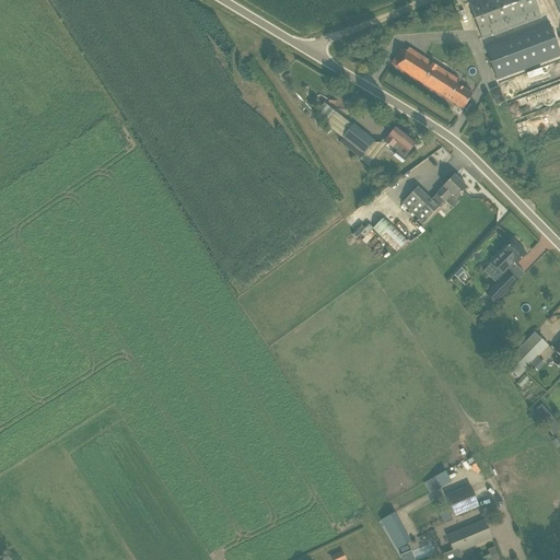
[(467,0),(482,41),(541,19),(534,0),(467,0)]
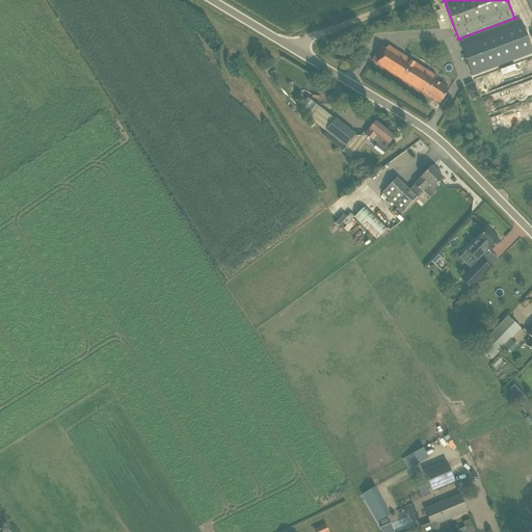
[(460,45),(473,76),(531,53),(531,50),(521,22),(460,45)]
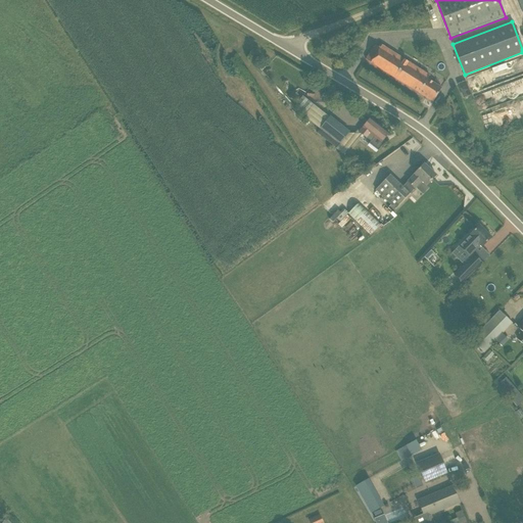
[(365,59),(432,102),(441,89),(427,80),(429,77),(381,46),(379,48),(374,45),(365,59)]
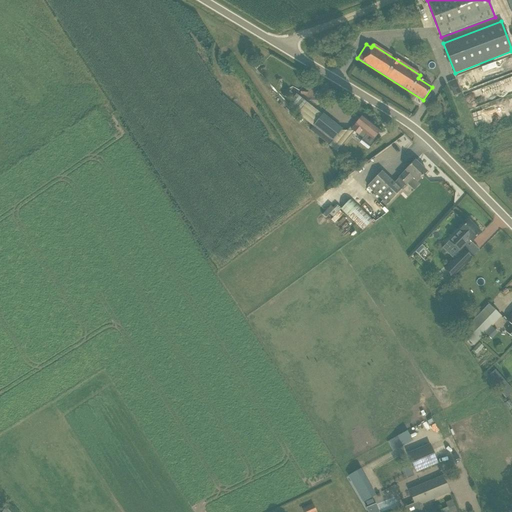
[(453,95),(461,92),(456,79),(448,82),(453,95)]
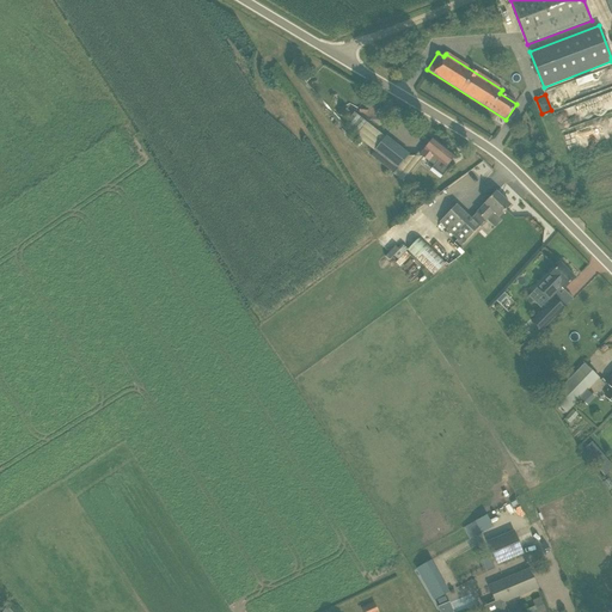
[(356,111),(344,124),(374,150),(385,138),(356,111)]
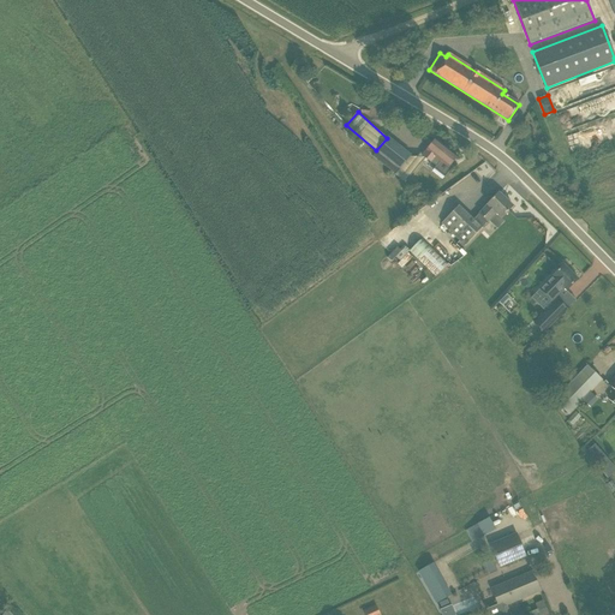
[(376,151),(372,156),(395,174),(405,183),(415,169),(405,162),(410,155),(388,138),(387,138),(376,151)]
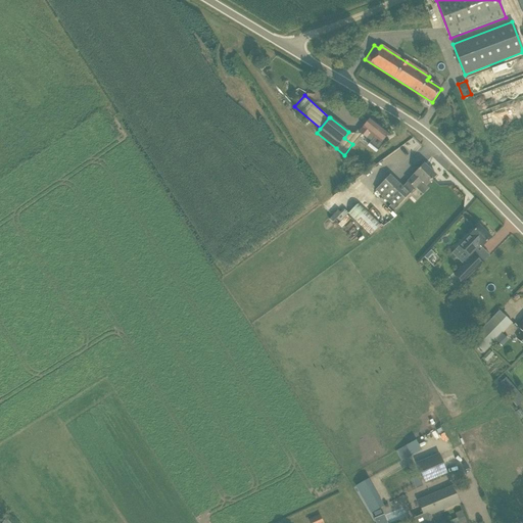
[(369,144),(378,150),(381,146),(381,143),(388,134),(370,119),(359,133),(370,142),(369,144)]
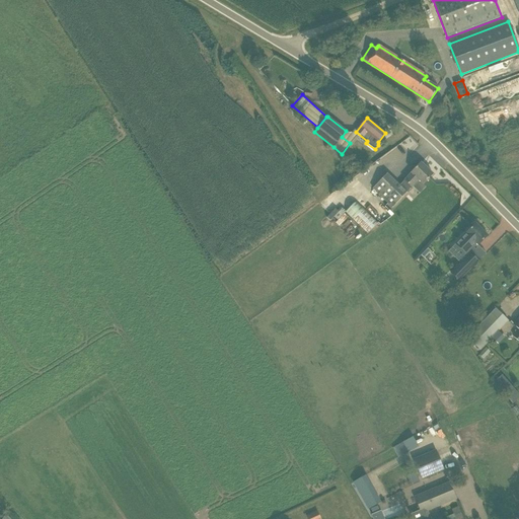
[(386,174),(372,189),(392,208),(413,188),(419,180),(423,184),(426,181),(433,174),(421,163),(414,170),(403,179),(404,180),(399,186),(386,174)]
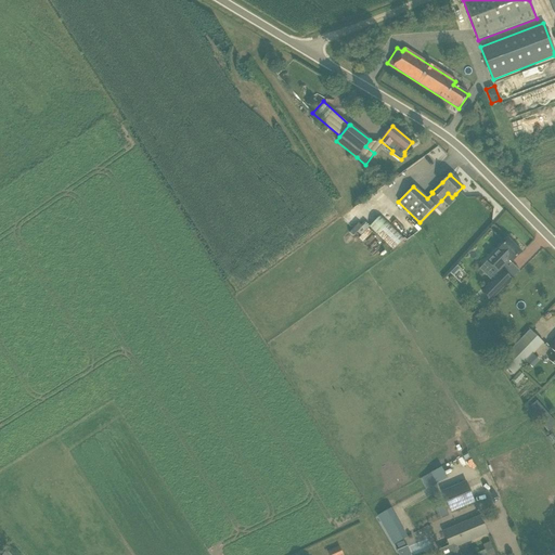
[(370,227),(394,249),(404,237),(381,216),(370,227)]
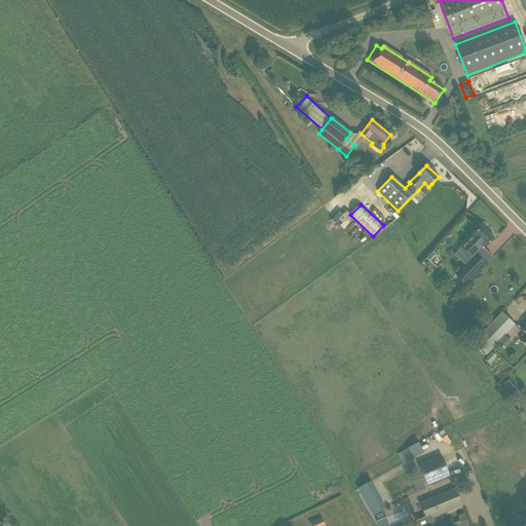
[(340,225),(347,216),(340,211),(333,220),(340,225)]
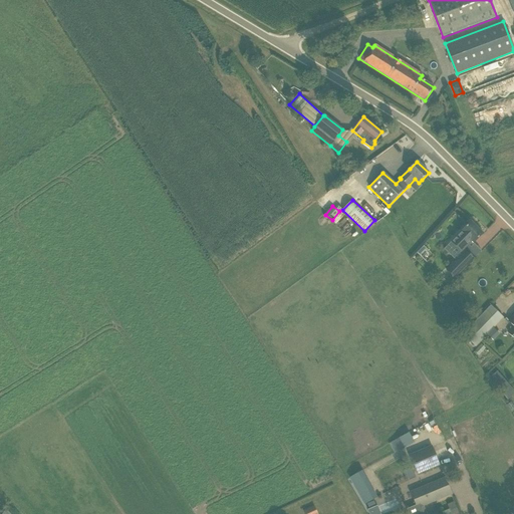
[(451,242),(461,252),(471,241),(473,243),(483,233),(471,222),(461,232),(462,232),(451,242)]
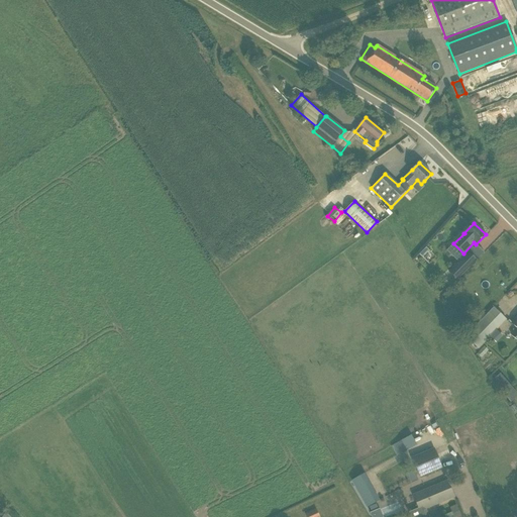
[(469,252),(448,273),(456,280),(476,261),(469,252)]
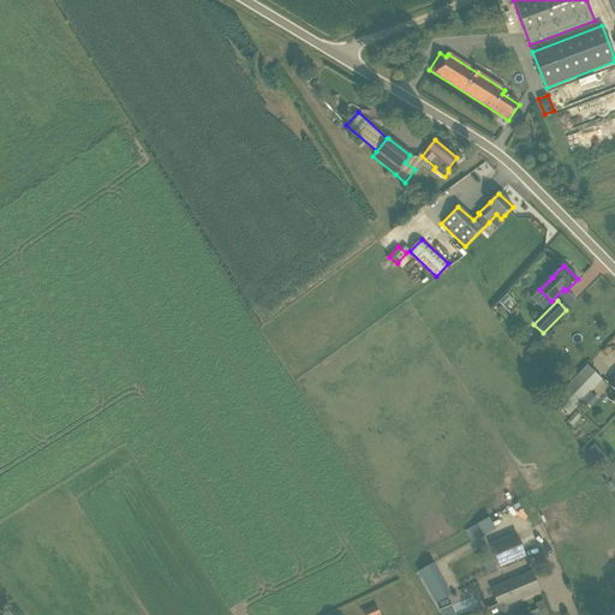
[(555,399),(571,413),(603,380),(587,365),(555,399)]
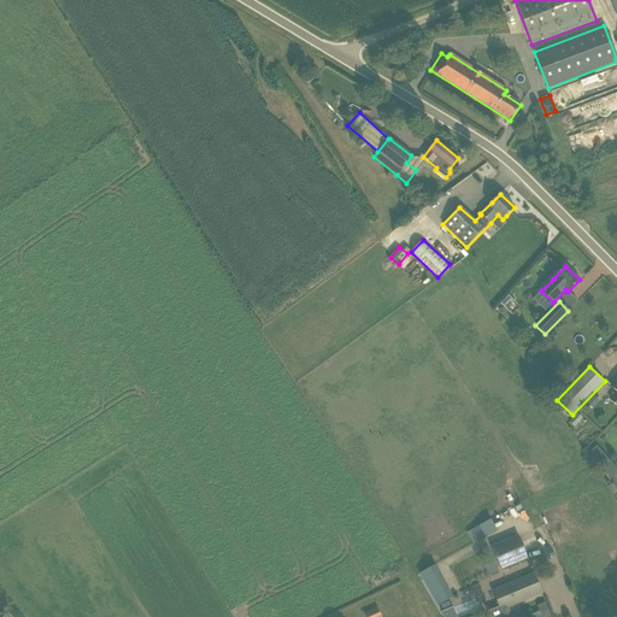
[(593,462),(606,475),(613,468),(600,453),(593,462)]
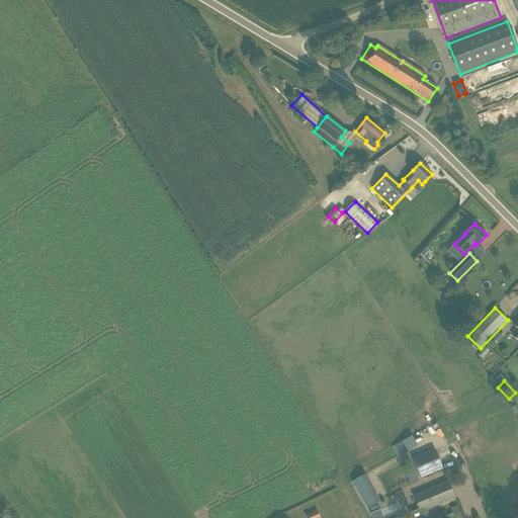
[(397,454),(407,449),(403,441),(394,446),(397,454)]
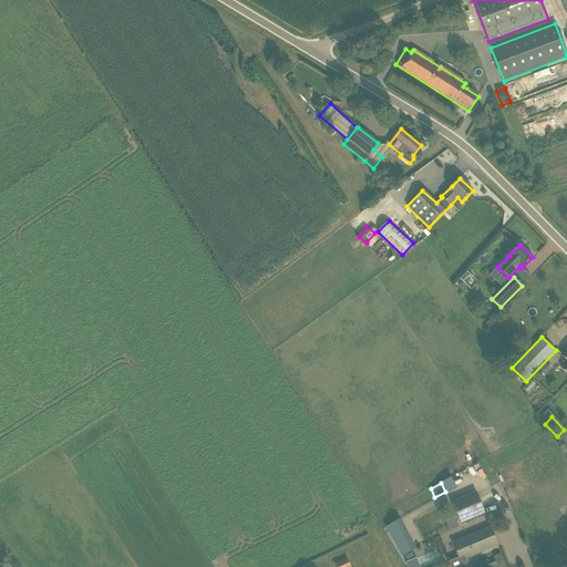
[(451,504),(460,524),(484,514),(476,494),(451,504)]
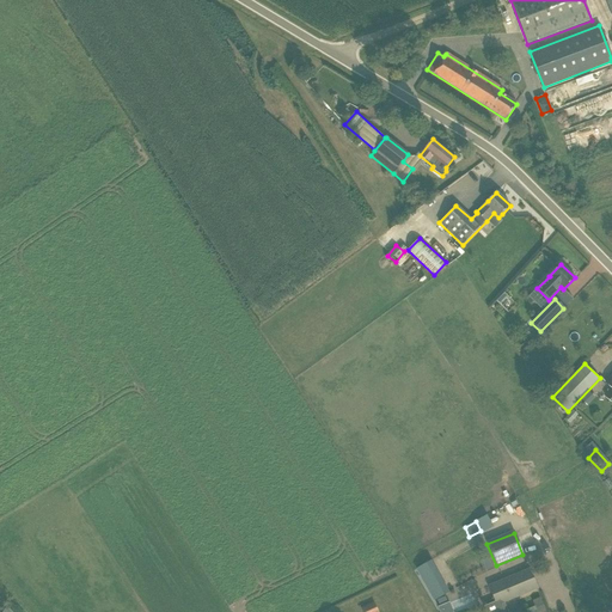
[(482,560),(487,570),(494,567),(490,557),(482,560)]
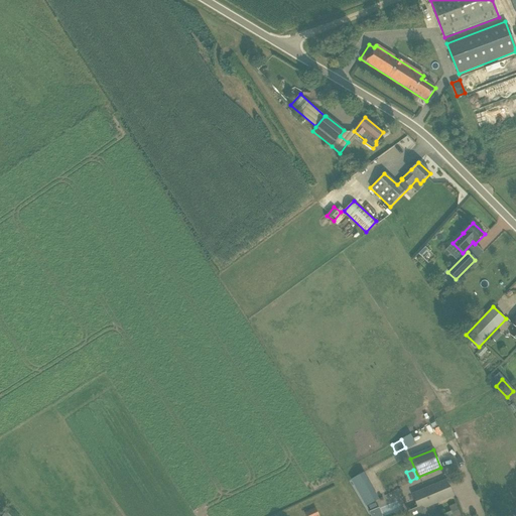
[(353,478),(365,507),(380,501),(368,472),(353,478)]
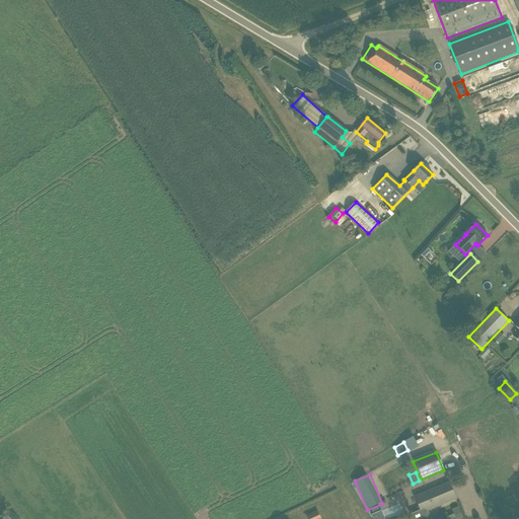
[(420,511),(411,515),(413,518),(431,518),(428,511),(455,501),(448,484),(415,498),(420,511)]
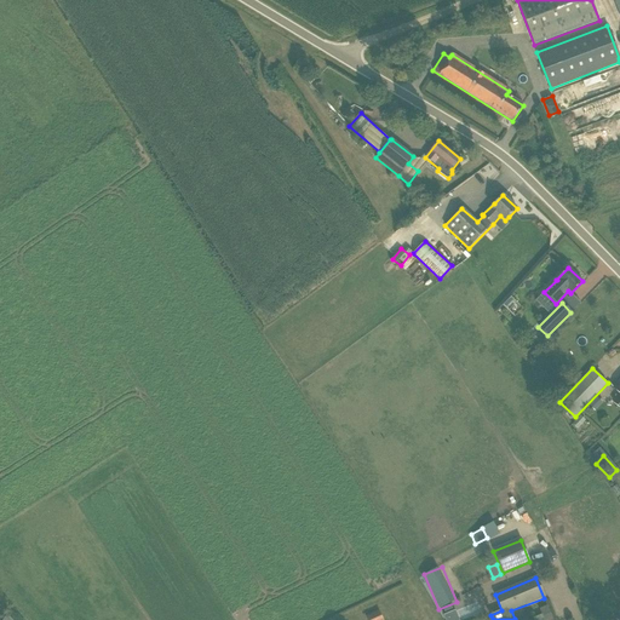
[(546,606),(539,609),(541,614),(543,616),(544,615),(550,613),(546,606)]
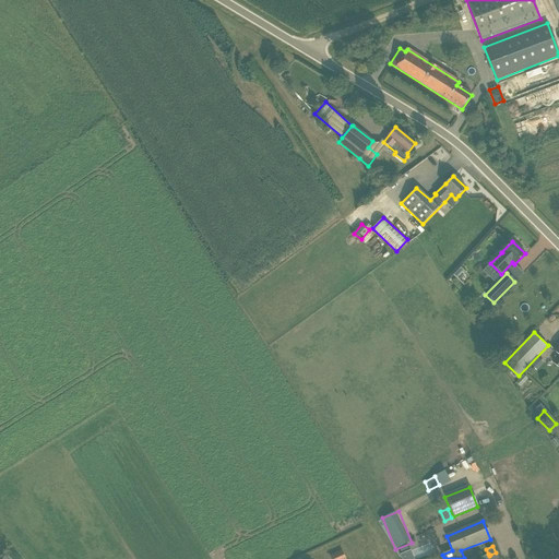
[(331,555),(332,558),(347,558),(343,549),(331,555)]
